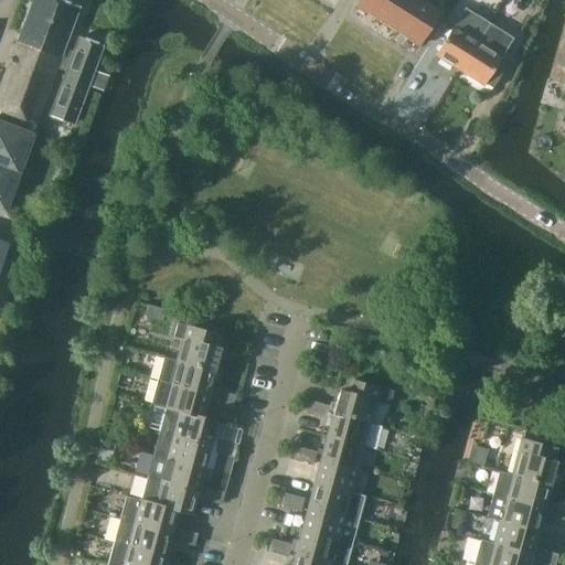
[(56,68),(61,70),(64,60),(61,59),(64,50),(63,50),(78,8),(57,0),(32,0),(0,88),(0,209),(3,211),(56,68)]
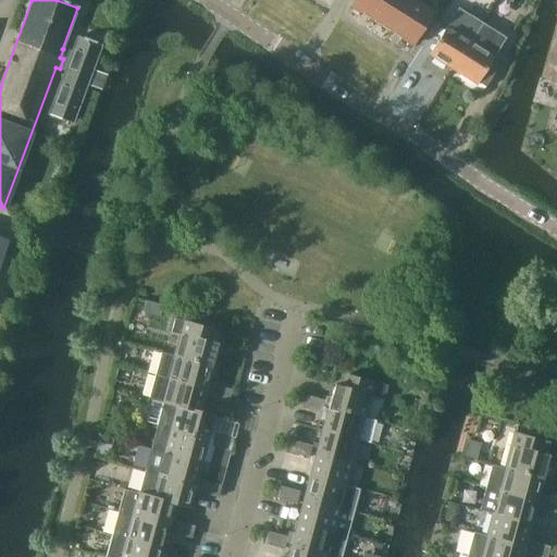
[(371,20),(383,0),(354,0),(350,7),(371,20)]
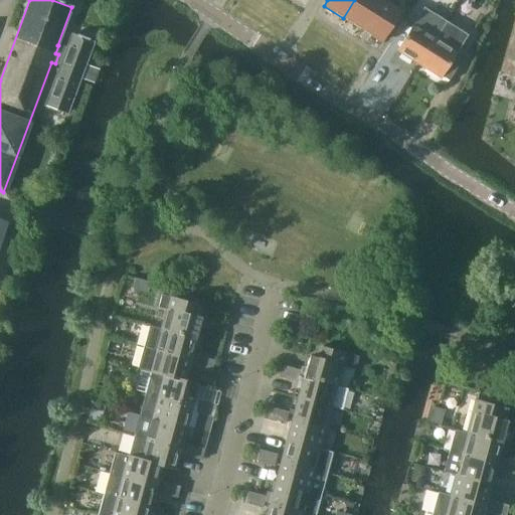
[(361,30),(379,0),(354,0),(343,18),(361,30)]
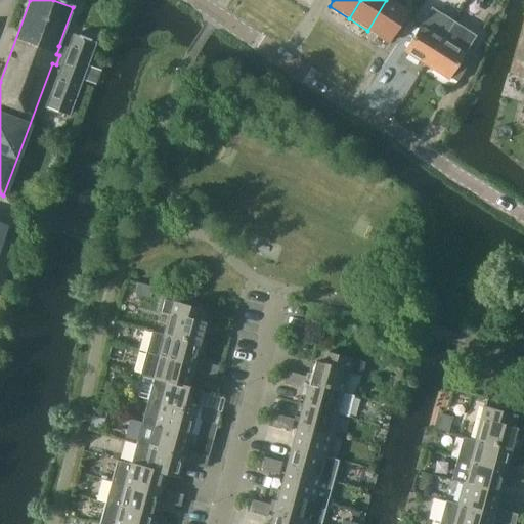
[(387,43),(407,9),(392,0),(386,0),(367,31),(387,43)]
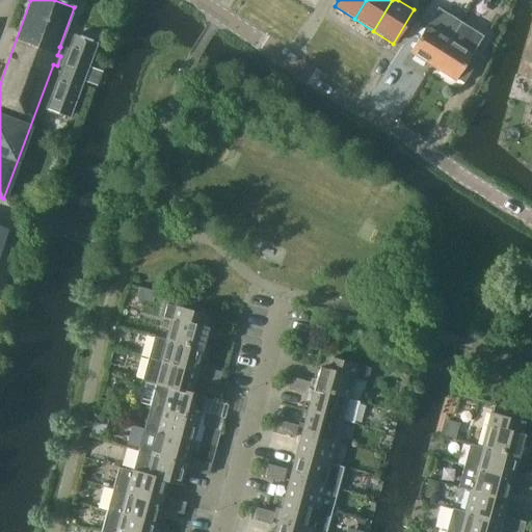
[(432,68),(449,41),(456,30),(440,19),(432,30),(427,27),(409,54),(432,68)]
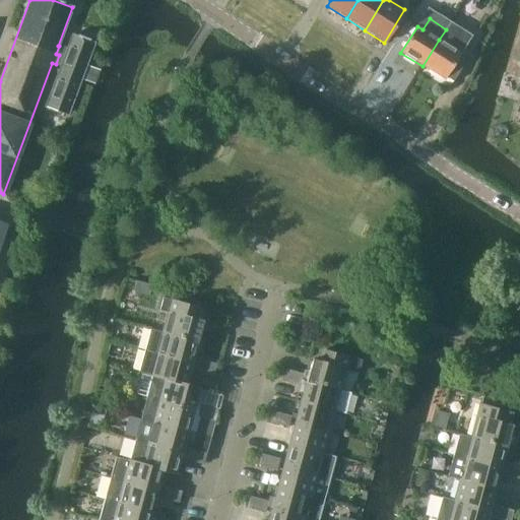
[(68,50),(59,46),(56,54),(59,55),(56,64),(62,66),(46,108),(67,116),(79,80),(93,85),(99,71),(85,66),(93,43),(73,36),(68,50)]
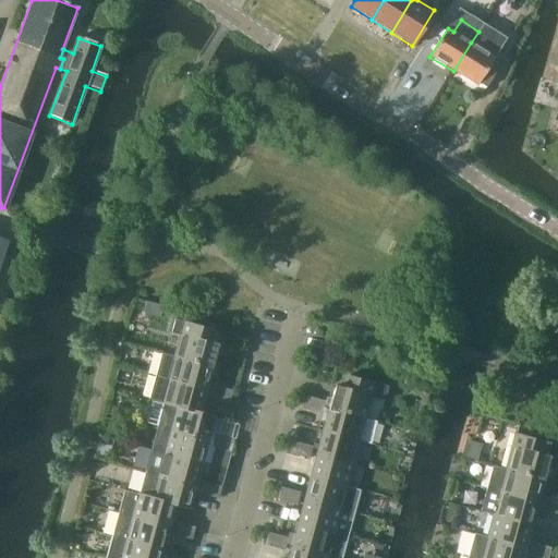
[(495,58),(471,43),(453,71),(477,86),(478,84),(486,89),(495,74),(487,70),(495,58)]
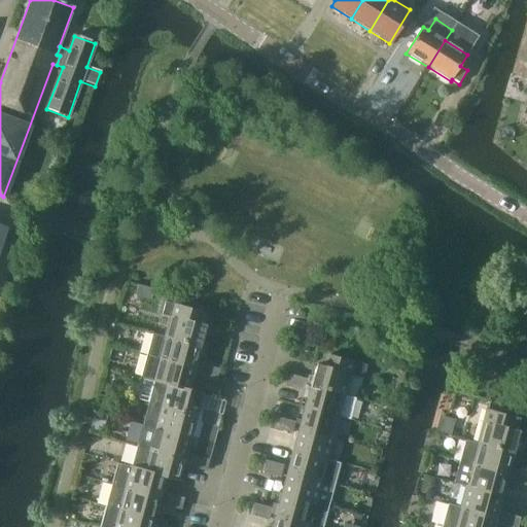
[(151,301),(154,289),(138,285),(135,295),(151,301)]
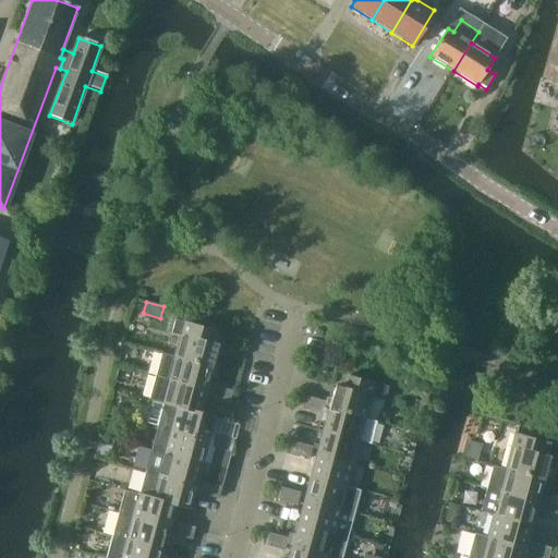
[(210,328),(183,322),(176,319),(171,334),(180,336),(174,356),(174,358),(211,367),(218,343),(207,340),(210,328)]
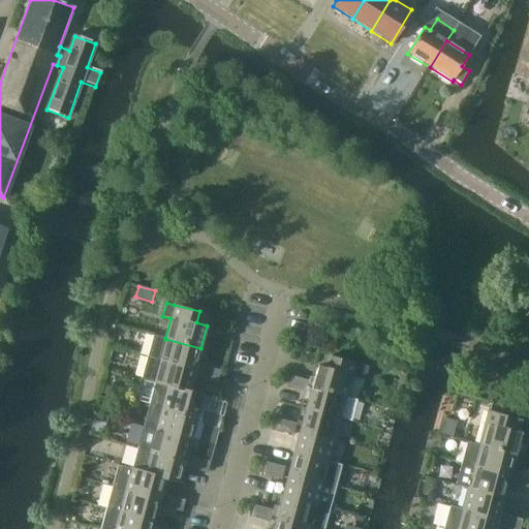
[(195,370),(200,348),(165,339),(165,338),(153,335),(153,336),(155,336),(151,342),(149,350),(149,356),(147,356),(195,370)]
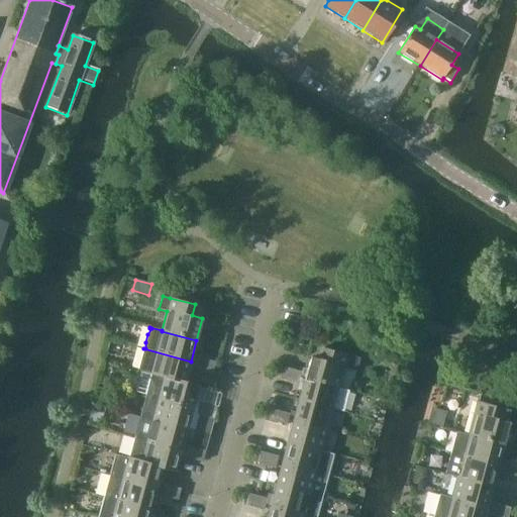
[(186,382),(191,362),(143,348),(143,349),(145,349),(142,355),(140,364),(140,370),(138,370),(137,371),(151,375),(163,378),(164,377),(185,383),(186,382)]
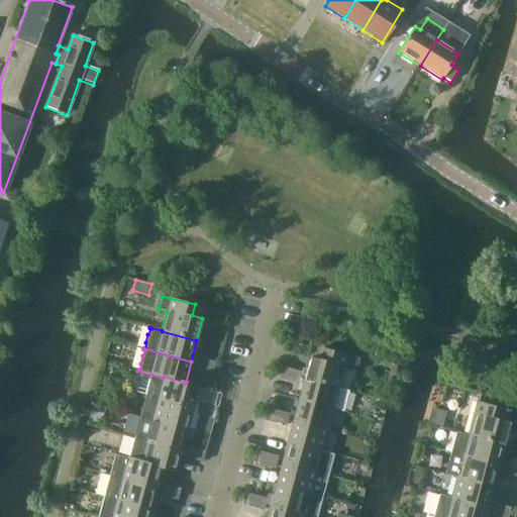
[(310,356),(304,379),(339,388),(344,368),(356,371),(359,357),(323,348),(320,359),(310,356)]
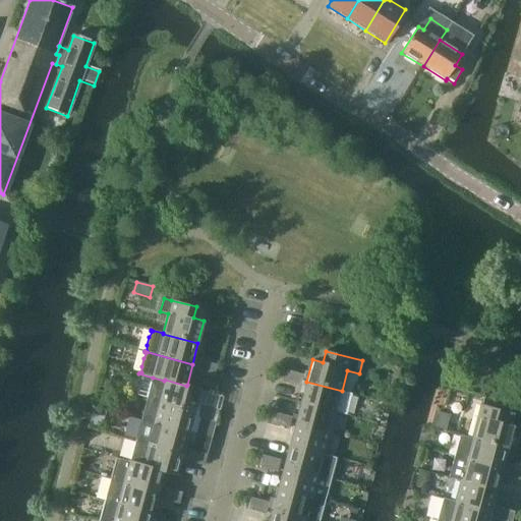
[(205,373),(208,362),(198,359),(195,371),(205,373)]
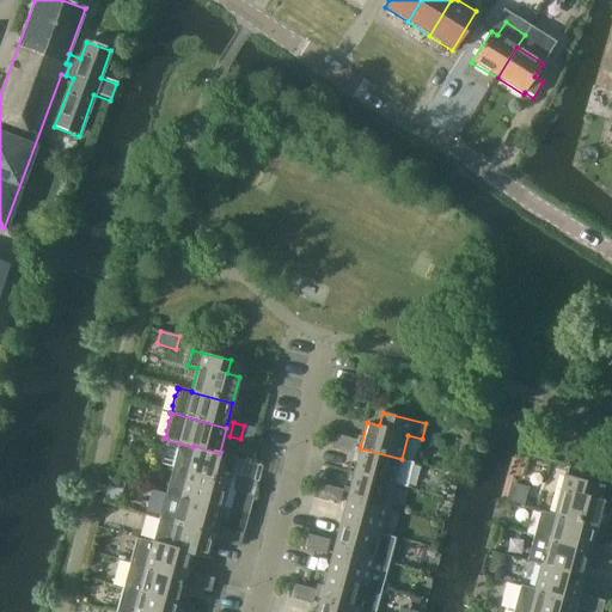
[(255,428),(244,426),(240,439),(251,442),(255,428)]
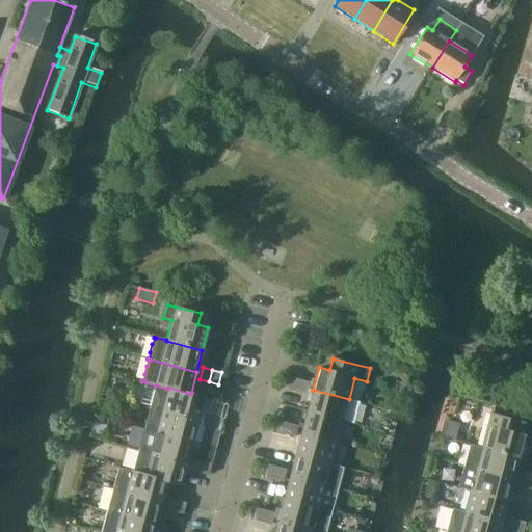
[(297,392),(300,379),(291,377),(288,389),(297,392)]
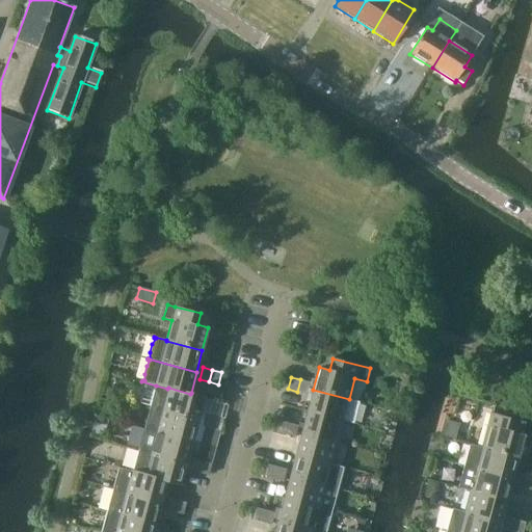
[(310,382),(300,379),(297,392),(307,394),(310,382)]
